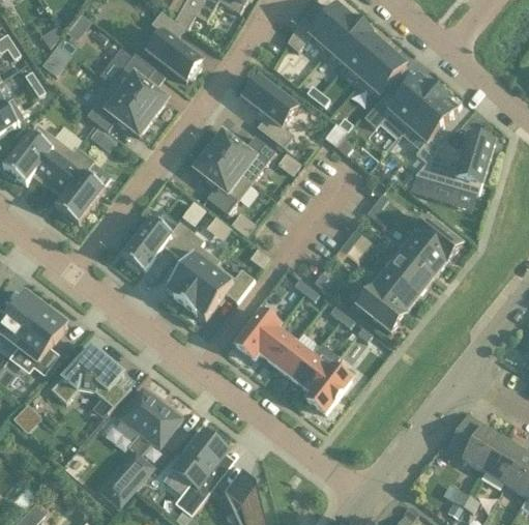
[(185,0),(174,22),(183,29),(186,31),(196,16),(206,22),(218,1),(239,12),(246,0),(251,0),(185,0)]
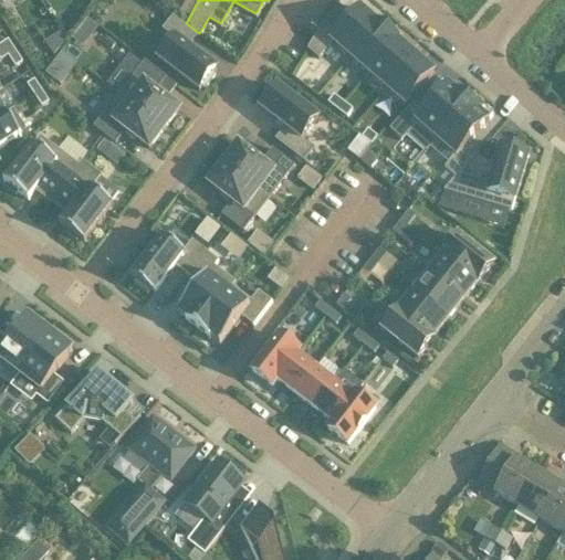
[(322,20),(306,45),(317,55),(332,39),(349,54),(379,20),(362,4),(336,32),(322,20)]
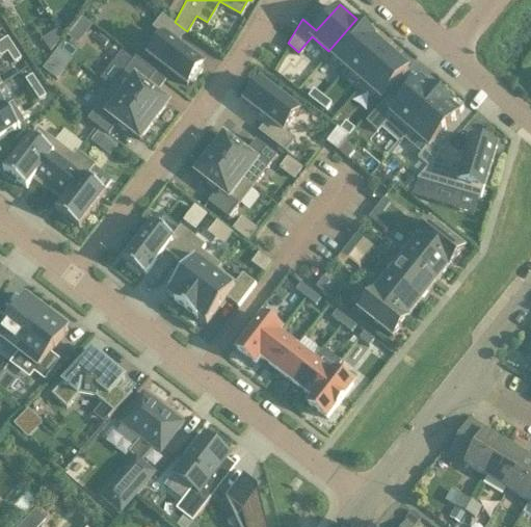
[(161,32),(147,51),(186,82),(189,78),(191,79),(202,67),(200,64),(202,61),(176,41),(184,29),(175,22),(162,11),(152,25),(161,32)]
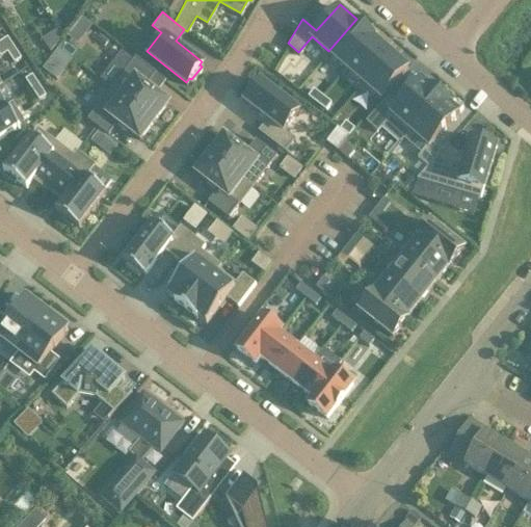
[(91,22),(81,12),(76,20),(86,29),(91,22)]
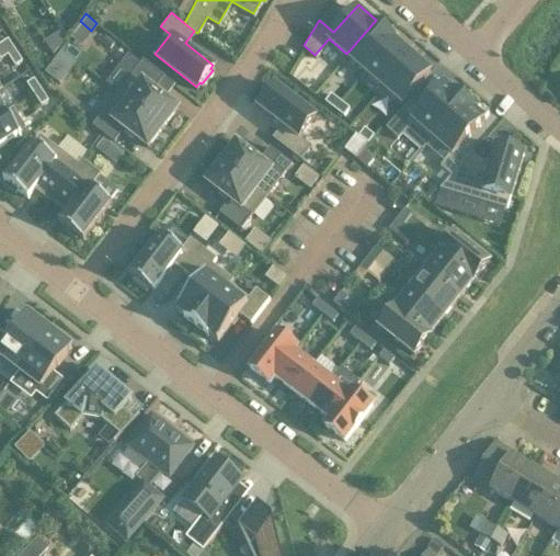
[(376,20),(346,54),(364,70),(393,35),(395,34),(377,19),(376,20)]
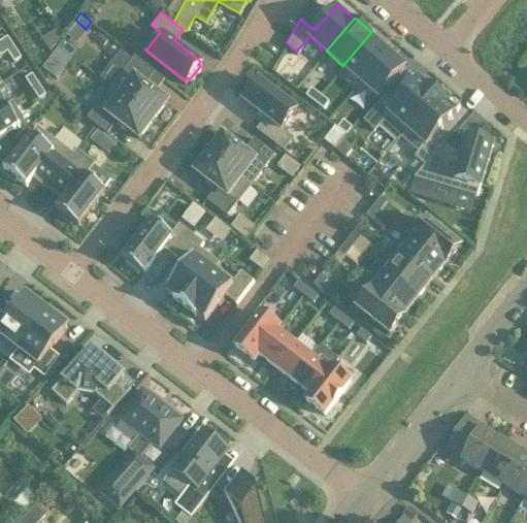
[(370,33),(342,66),(359,80),(387,48),(370,33)]
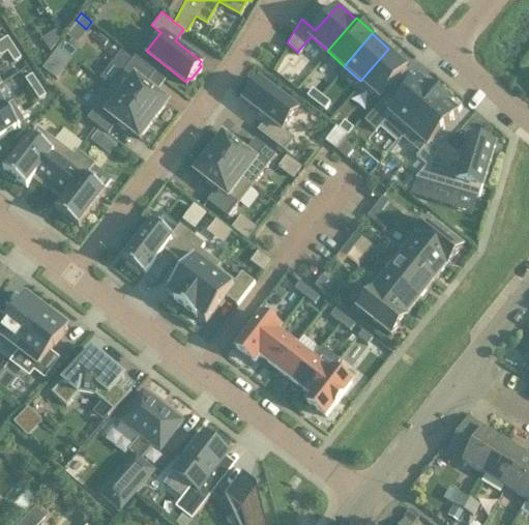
[(6,34),(0,37),(0,54),(6,49),(13,45),(6,34)]
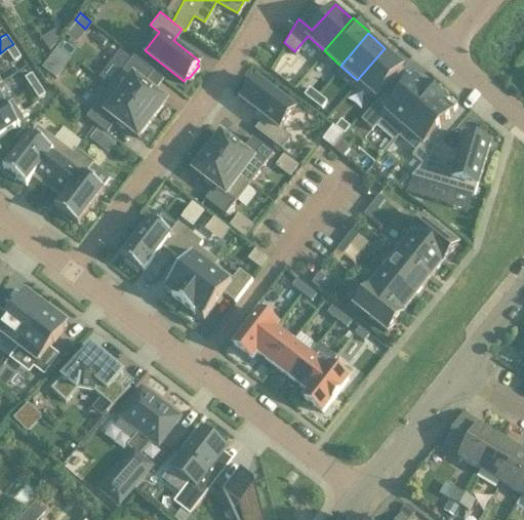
[(13,44),(6,48),(13,58),(21,54),(13,44)]
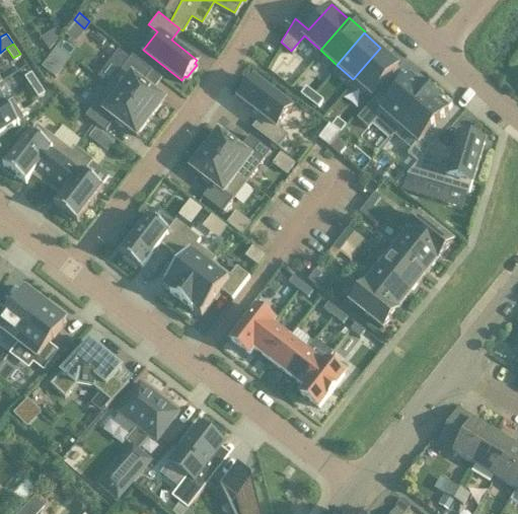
[(68,55),(55,44),(41,62),(55,73),(68,55)]
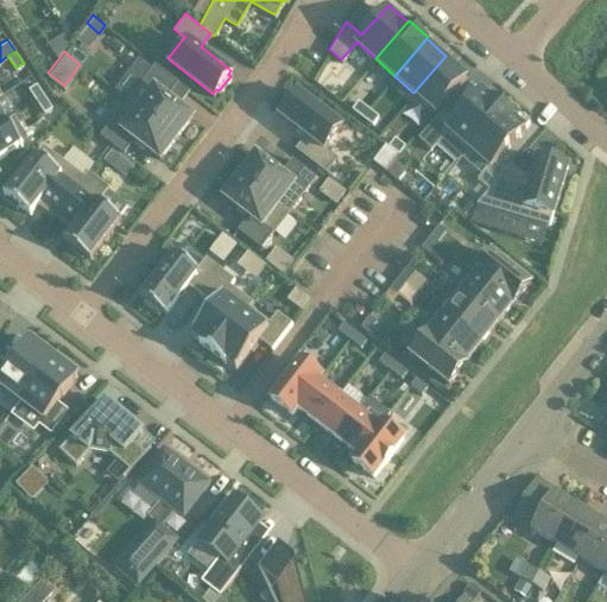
[(446,56),(413,93),(434,111),(466,74),(446,56)]
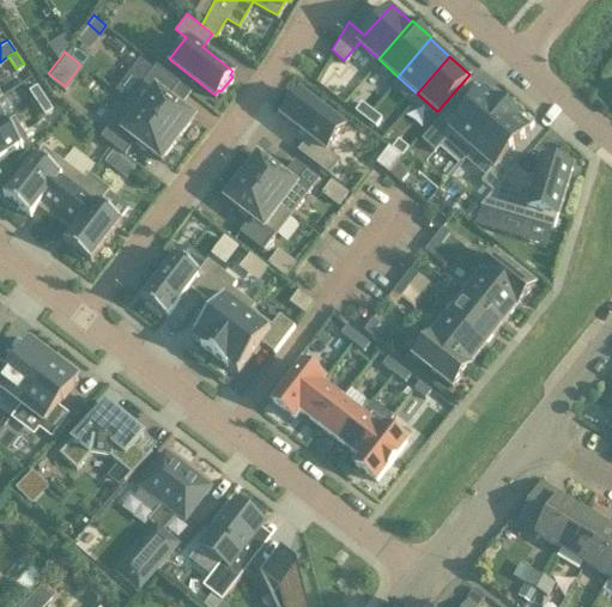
[(152,59),(125,93),(175,131),(179,125),(186,128),(197,122),(187,117),(194,108),(169,86),(177,78),(152,59)]
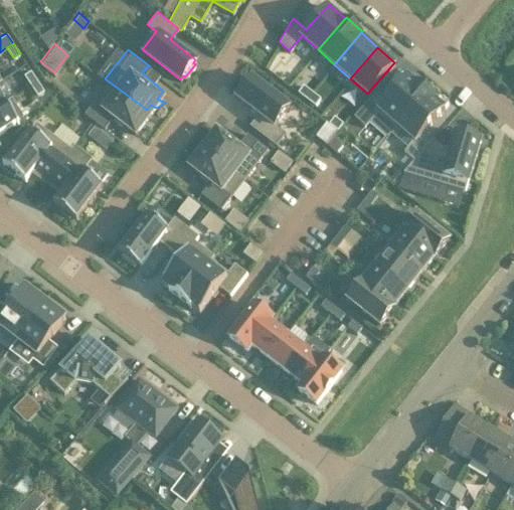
[(30,69),(23,73),(30,83),(37,79),(30,69)]
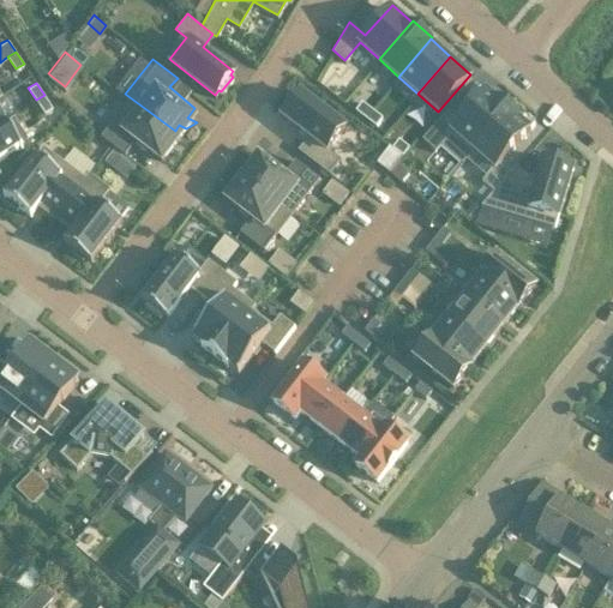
[(449,106),(421,138),(434,150),(440,144),(461,162),(464,158),(463,157),(509,106),(498,96),(497,97),(485,88),(461,116),(449,106)]
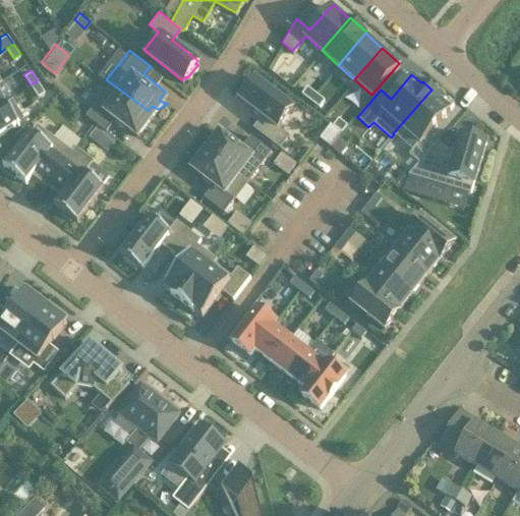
[(242,92),(238,96),(261,113),(252,124),(279,146),(288,133),(276,125),(292,104),(254,75),(251,79),(249,78),(240,90),(242,92)]
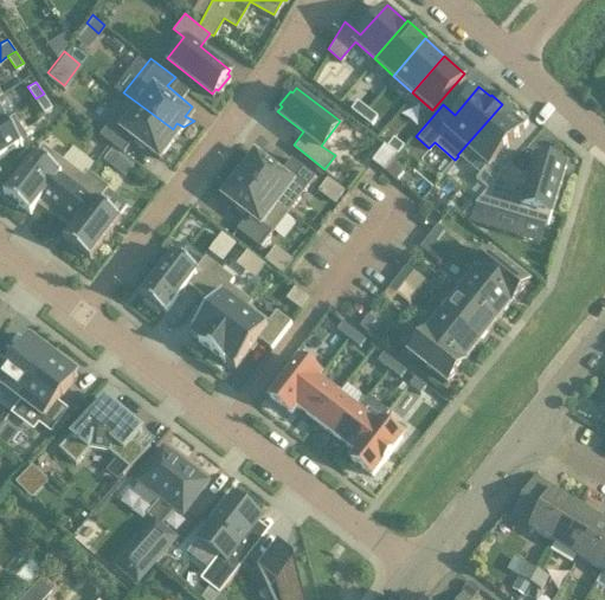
[(44,94),(36,98),(44,110),(51,105),(44,94)]
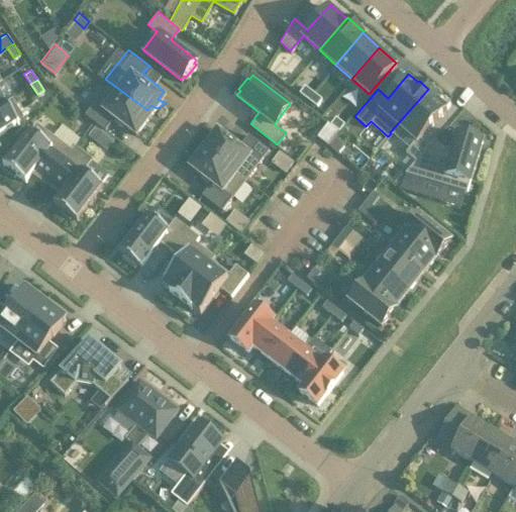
[(107,83),(84,113),(104,128),(114,115),(136,132),(149,115),(118,91),(107,83)]
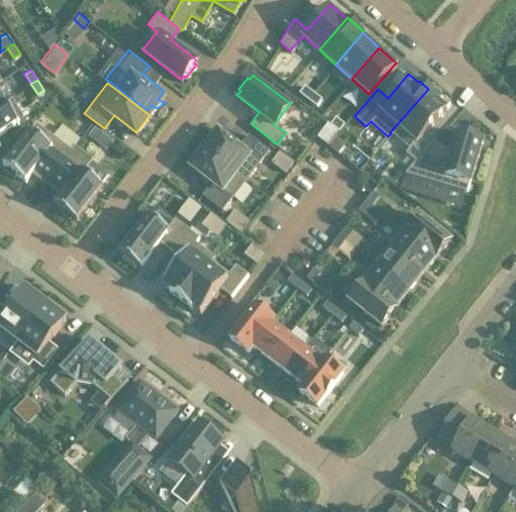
[(304,84),(298,91),(307,97),(312,90),(304,84)]
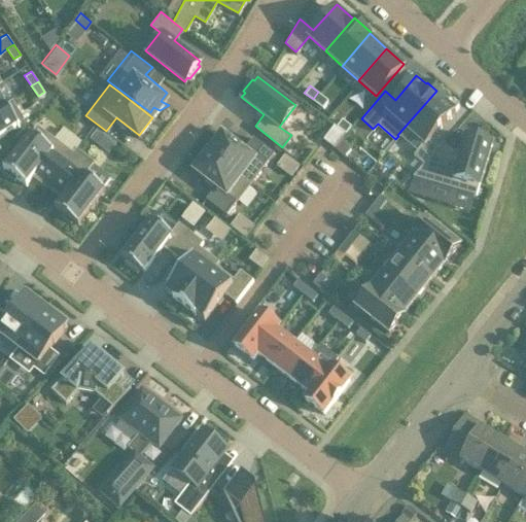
[(436,91),(397,135),(398,136),(415,150),(412,154),(422,164),(442,142),(432,134),(454,109),(445,100),(446,99),(436,91)]
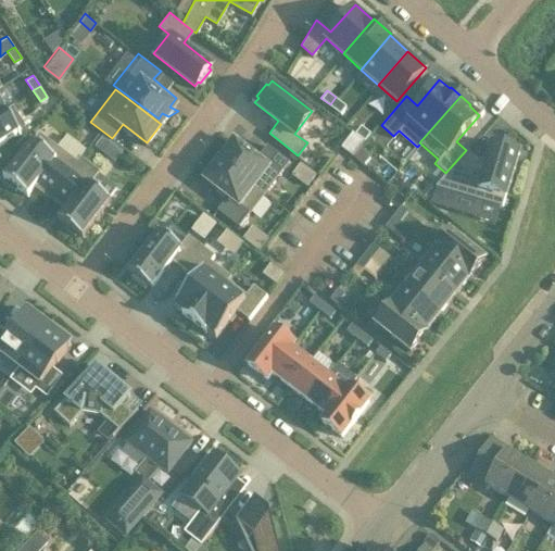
[(336,97),(330,104),(340,112),(345,104),(336,97)]
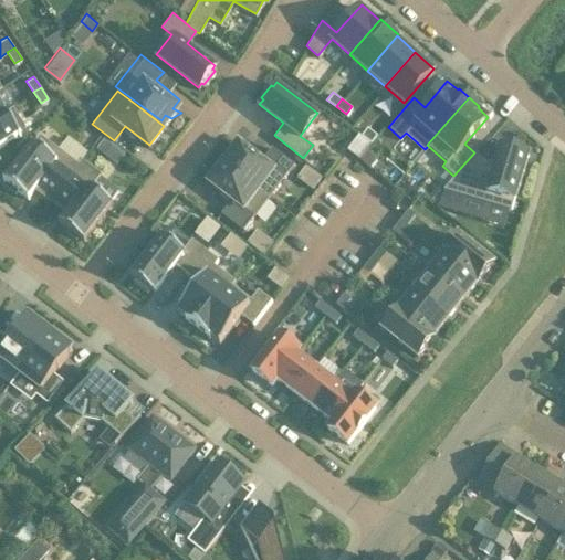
[(0,144),(21,130),(7,109),(0,114),(0,144)]
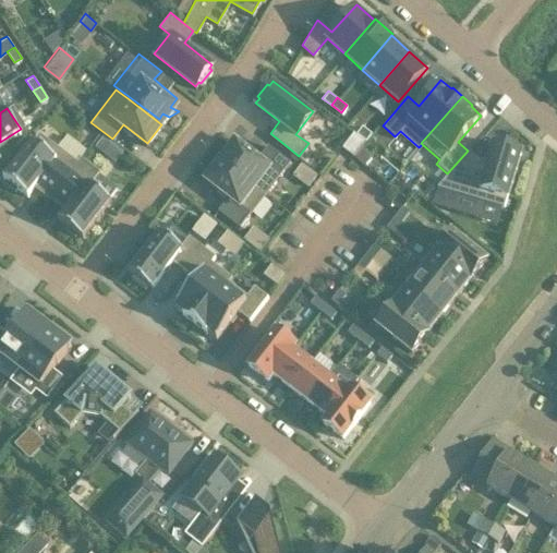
[(361,124),(355,132),(365,140),(371,132),(361,124)]
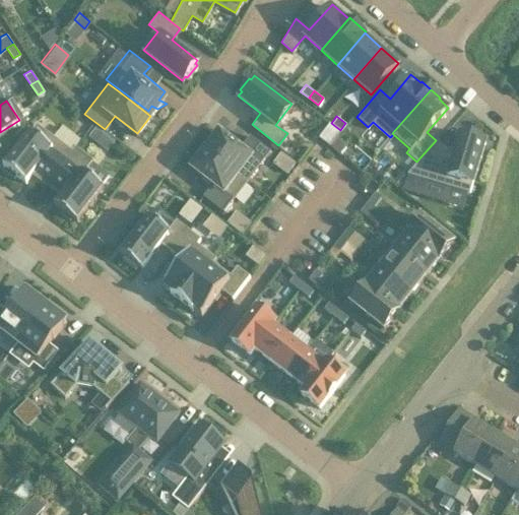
[(35,121),(2,164),(5,167),(4,168),(14,176),(15,174),(24,181),(33,172),(47,183),(71,149),(35,121)]
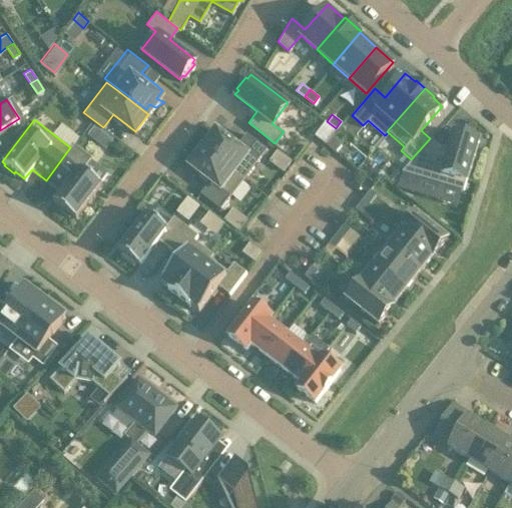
[(336,128),(325,120),(313,134),(325,141),(336,128)]
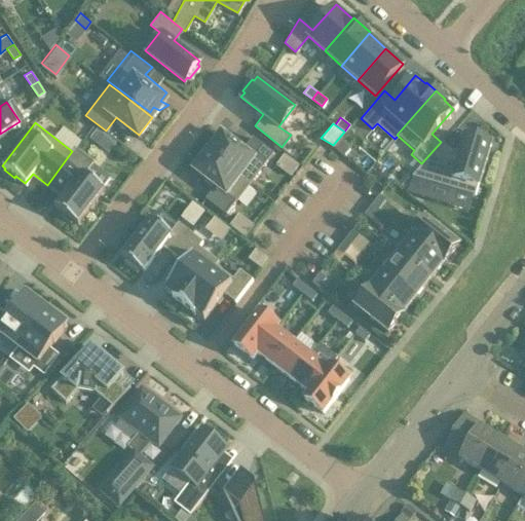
[(105,131),(98,124),(89,135),(98,140),(105,131)]
